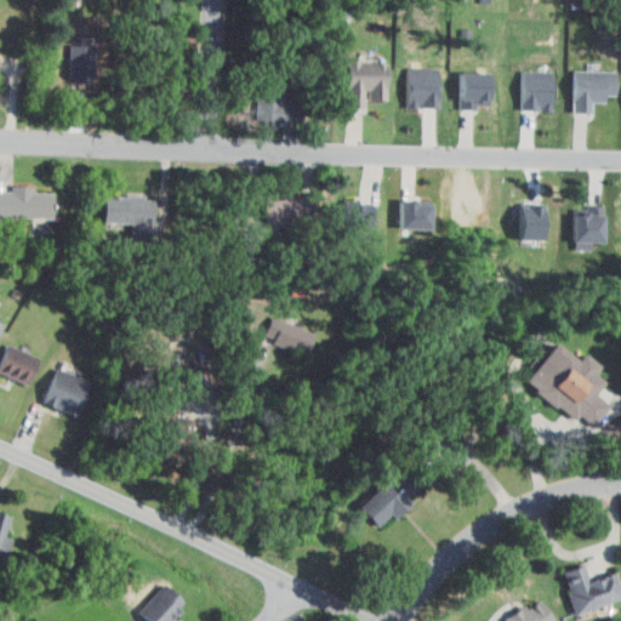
[(346,63),(346,107),(365,107),(365,98),(387,98),(386,63),(346,63)]
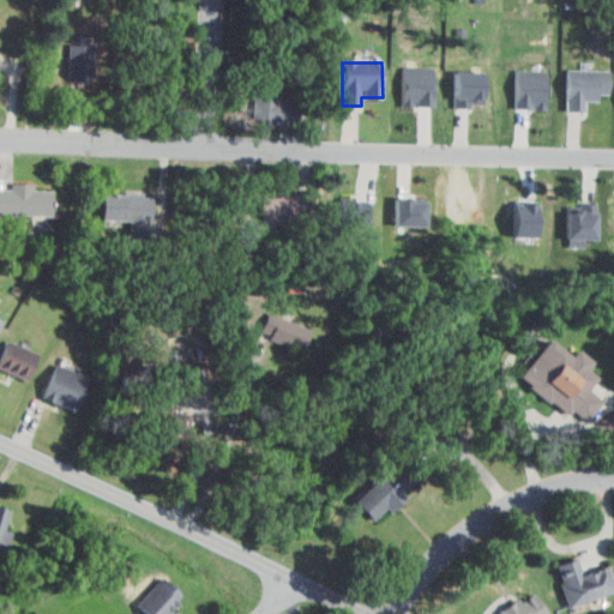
[(256,65),(253,120),(301,124),(304,100),(278,98),(280,84),(306,85),(306,68),(256,65)]
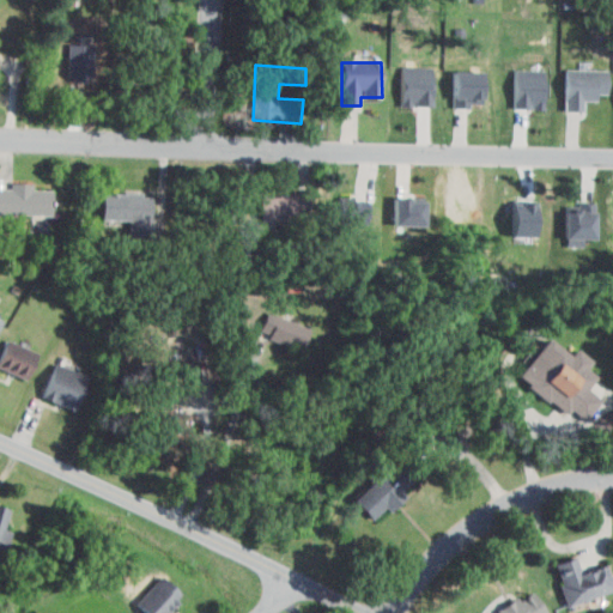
[(396,67),(429,68),(426,105),(395,104),(396,67)]
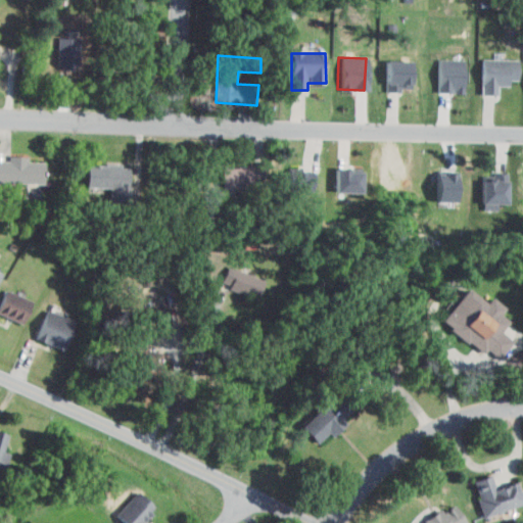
[(484,59),(521,60),(521,80),(512,80),(512,87),(501,87),(501,95),(484,95),(484,59)]
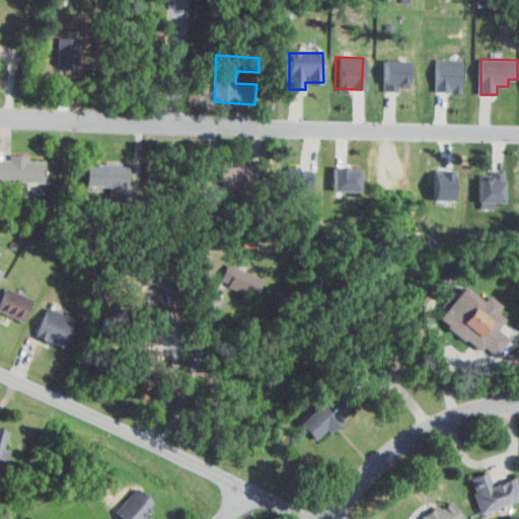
[(381,61),(409,62),(408,87),(380,86),(381,61)]
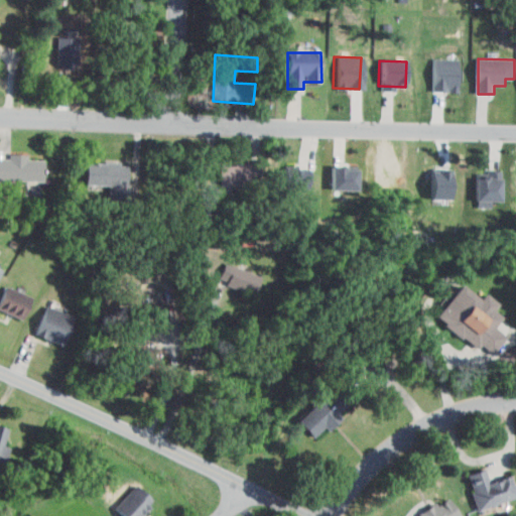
[(430,60),(457,61),(457,90),(430,90),(430,60)]
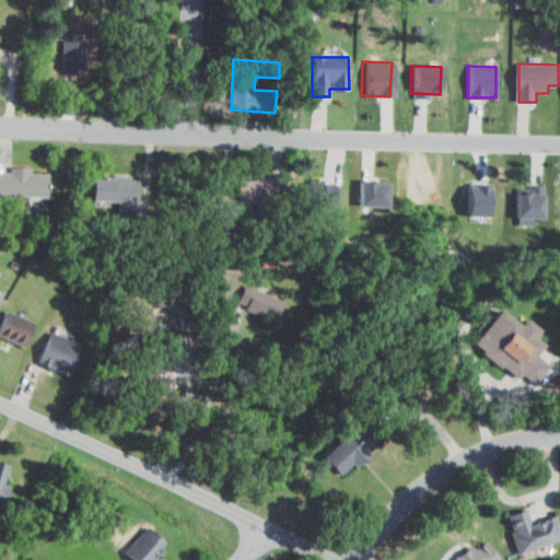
[(0,172),(10,172),(10,165),(31,166),(31,174),(49,174),(48,198),(0,197),(0,172)]
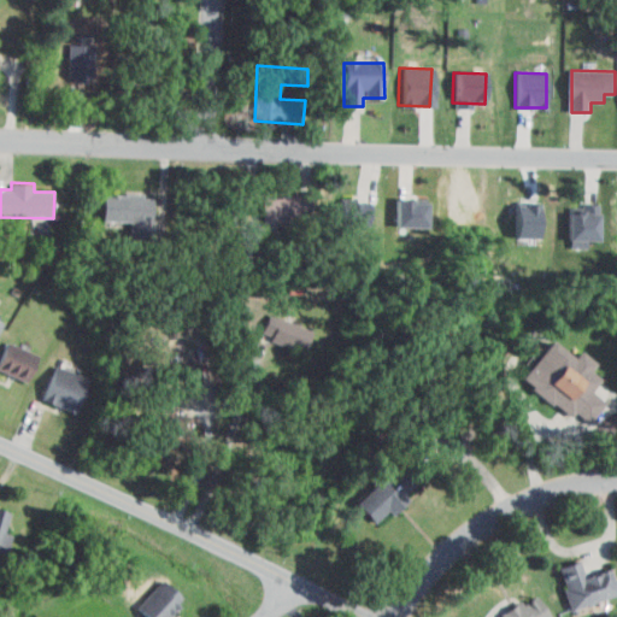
[(105,194),(154,197),(153,241),(131,240),(133,219),(105,218),(105,194)]
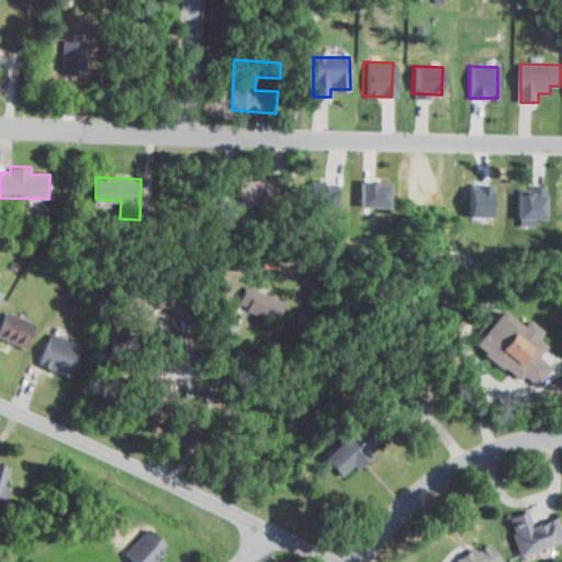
[(239,180),(242,202),(285,199),(283,177),(239,180)]
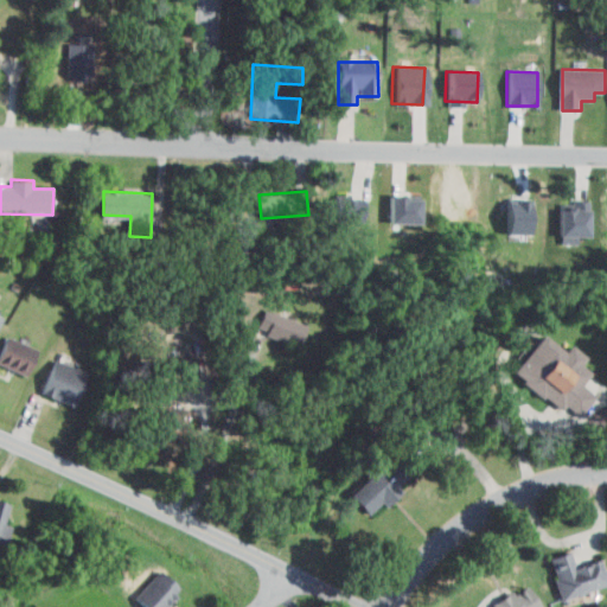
[(328,198),(359,199),(358,222),(328,221),(328,198)]
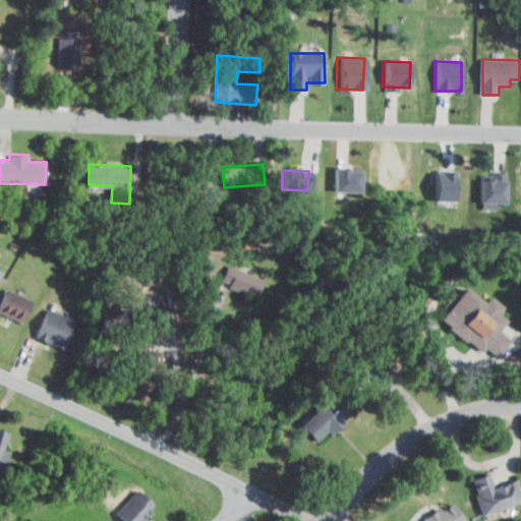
[(331,170),(358,171),(357,192),(330,191),(331,170)]
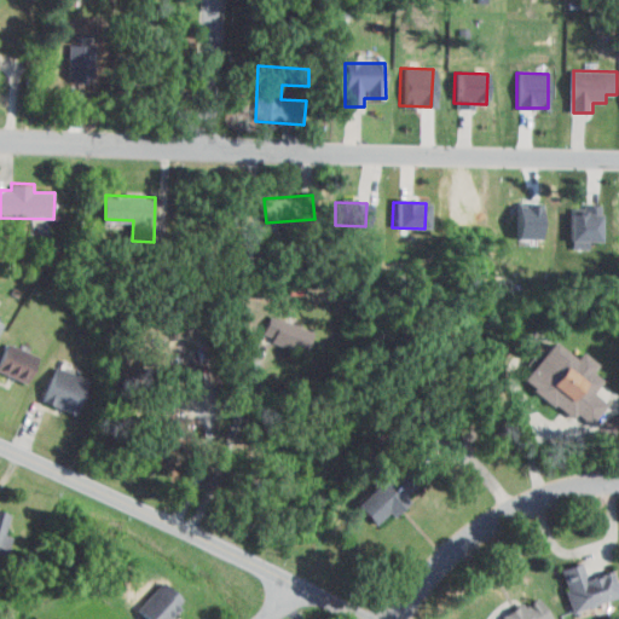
[(568,202),(600,203),(599,241),(567,239),(568,202)]
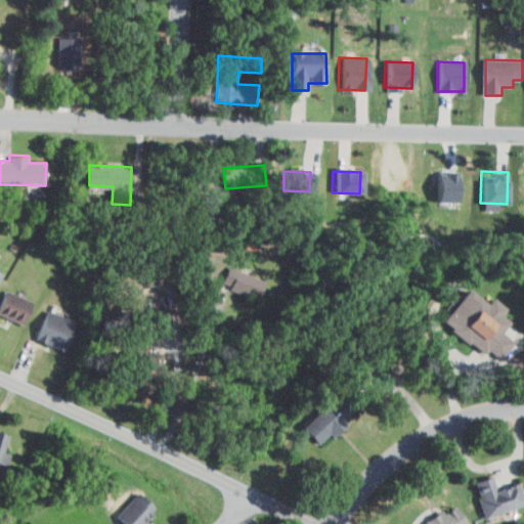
[(433,172),(456,172),(455,202),(432,201),(433,172)]
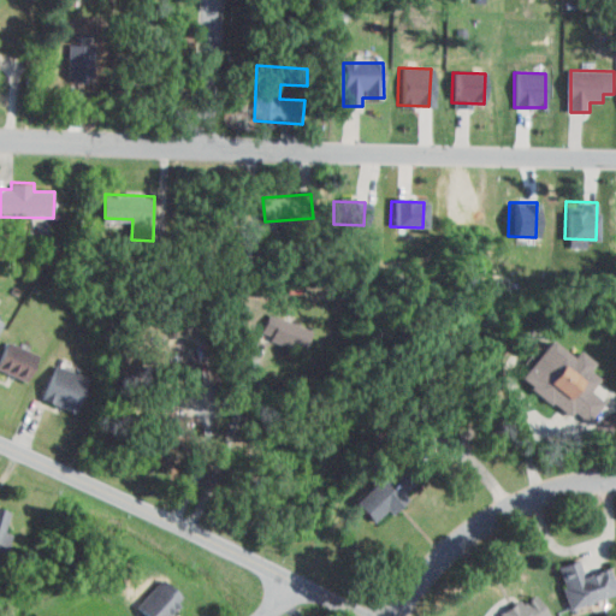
[(270,315),(313,331),(303,355),(261,339),(270,315)]
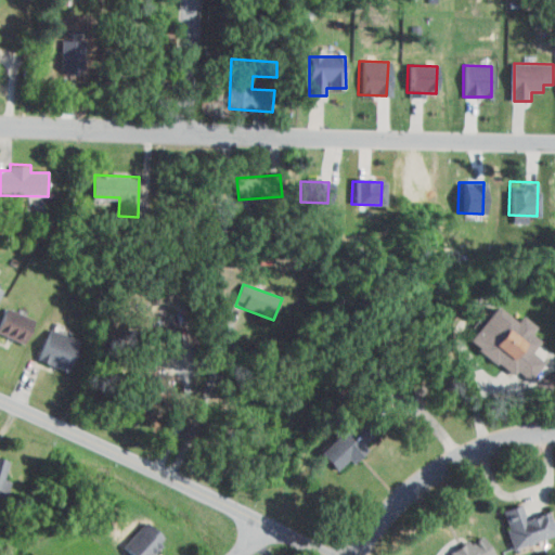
[(470,334),(515,372),(518,368),(531,379),(545,363),(532,352),(541,341),(533,335),(540,328),(524,314),(517,322),(497,304),(470,334)]
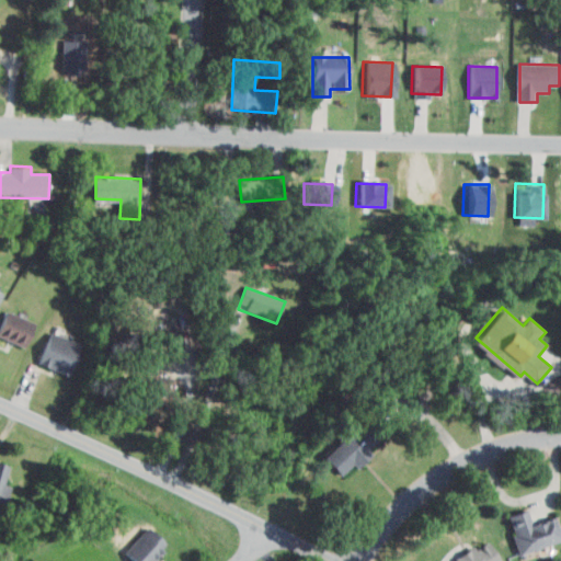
[(0,325),(6,312),(36,323),(26,348),(0,338),(0,325)]
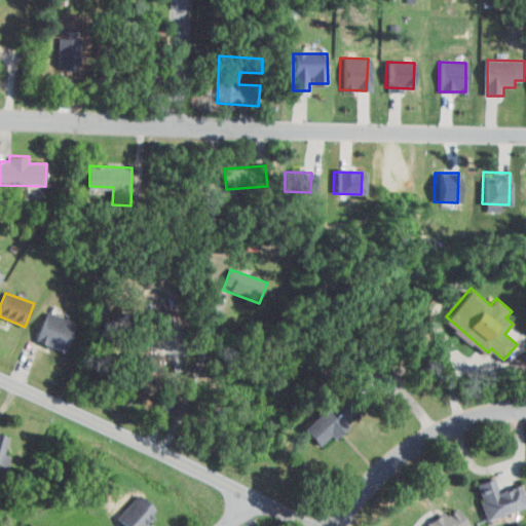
[(47,313),(36,344),(65,355),(76,325),(47,313)]
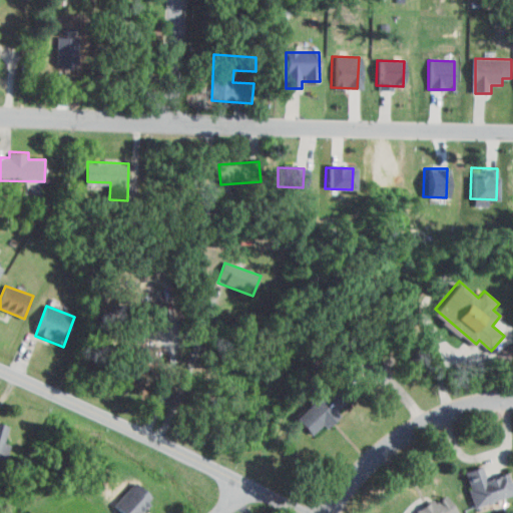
[(126,338),(162,347),(158,365),(121,356),(126,338)]
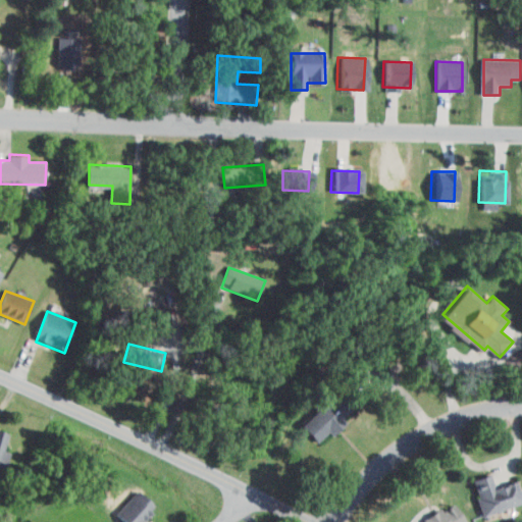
[(353,362),(370,366),(364,389),(358,387),(347,398),(357,408),(346,417),(353,425),(335,441),(329,435),(317,447),(300,427),(348,383),(353,362)]
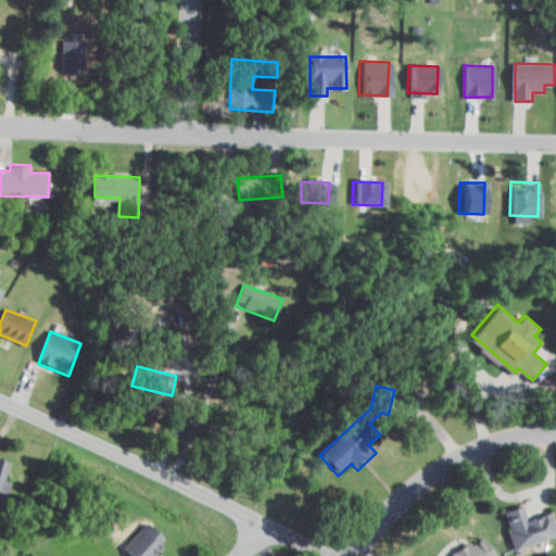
[(0,460),(9,464),(0,487),(0,460)]
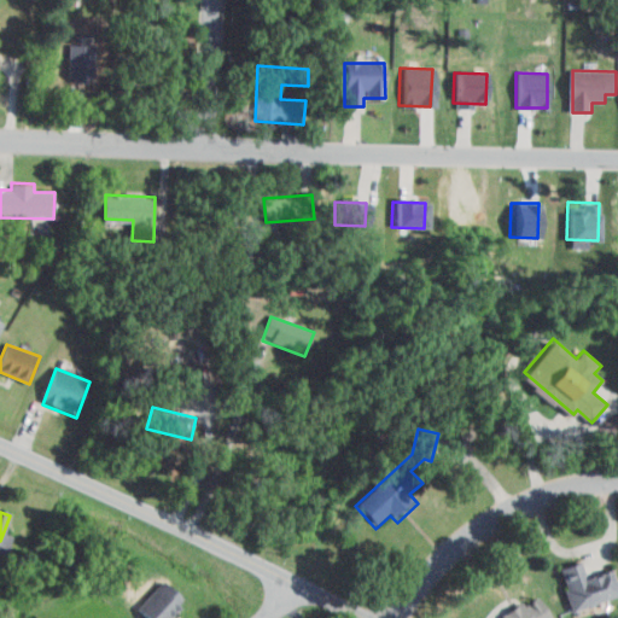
[(563,570),(575,610),(617,596),(617,573),(617,570),(584,578),(581,564),(563,570)]
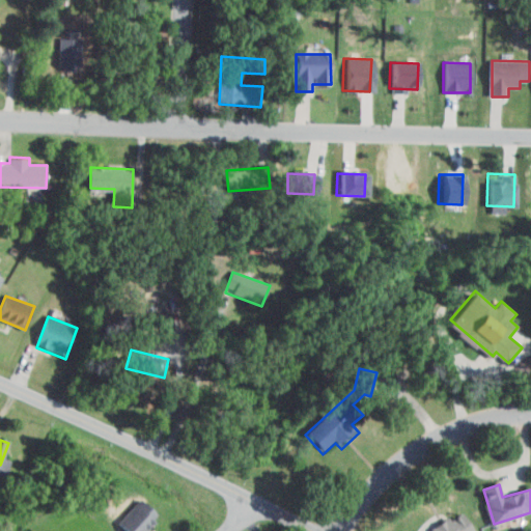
[(118,522),(129,530),(147,530),(161,516),(140,498),(118,522)]
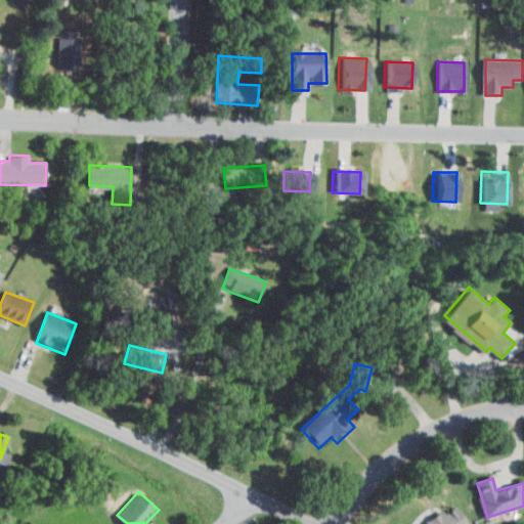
[(430,523),(469,523),(455,506),(430,523)]
